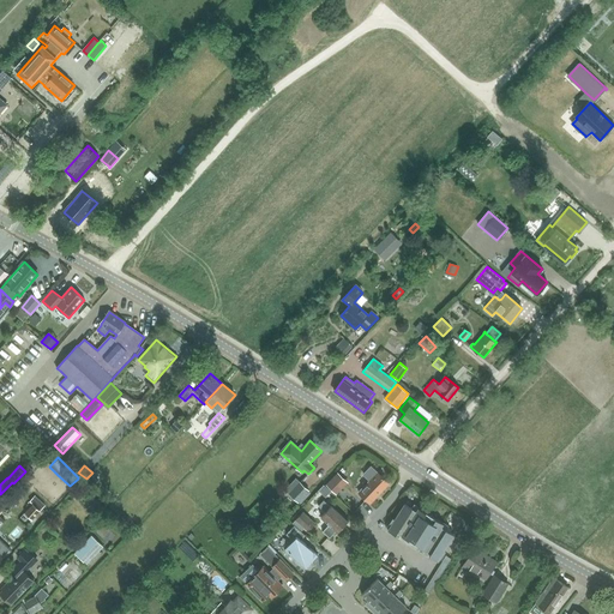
[(359,492),(363,495),(371,503),(389,482),(378,471),(359,492)]
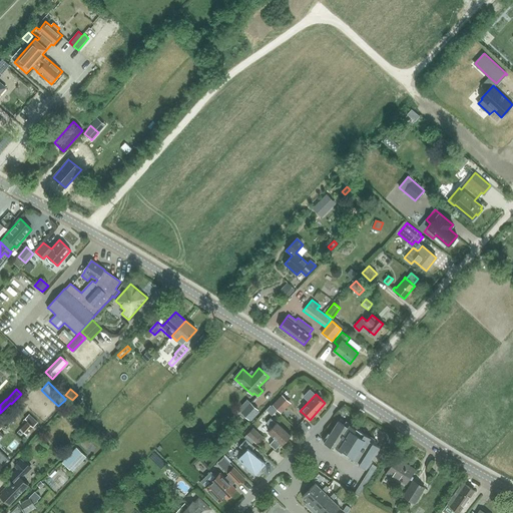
[(273,405),(282,414),(289,406),(280,398),(273,405)]
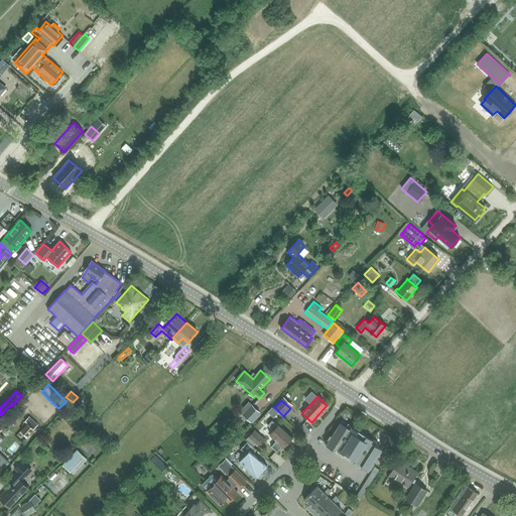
[(244,415),(251,422),(259,412),(252,406),(244,415)]
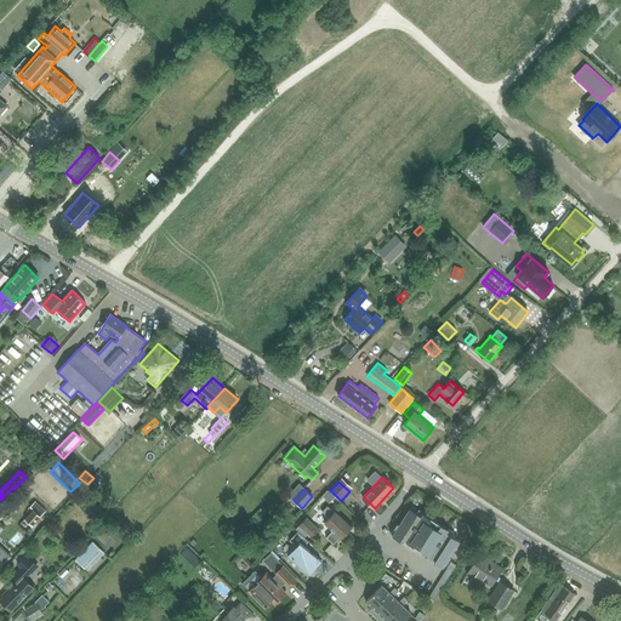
[(34,501),(29,506),(33,510),(36,512),(41,506),(34,501)]
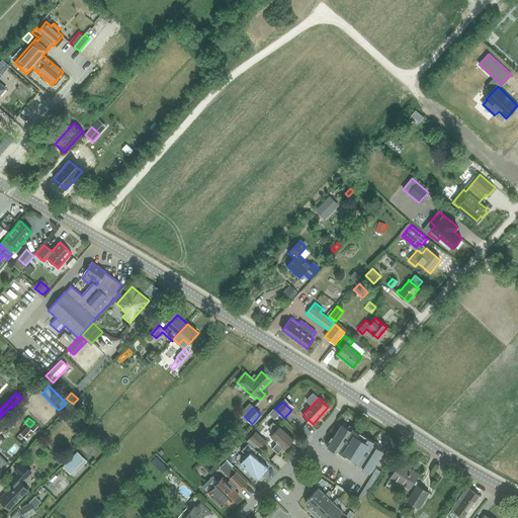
[(87,428),(79,419),(74,424),(81,433),(87,428)]
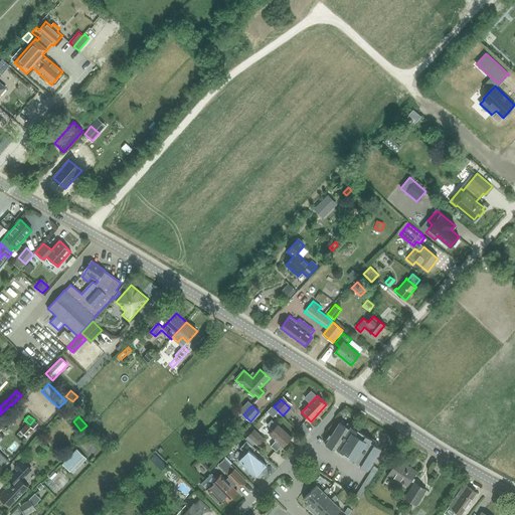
[(272,419),(268,424),(273,430),(270,434),(276,440),(271,446),(277,451),(282,446),(284,447),(292,438),(279,425),(278,425),(272,419)]
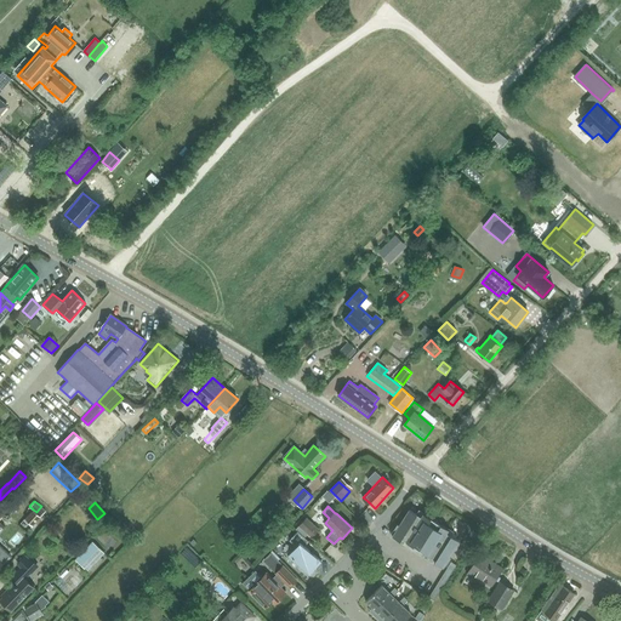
[(33,510),(26,519),(33,525),(43,514),(39,512),(38,513),(36,512),(33,510)]
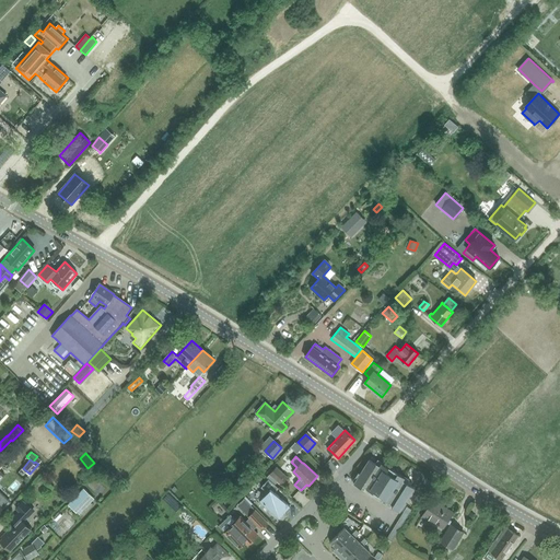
[(362,486),(373,492),(393,505),(392,506),(398,511),(413,487),(403,480),(404,477),(382,463),(380,466),(369,459),(353,483),(361,488),(362,486)]
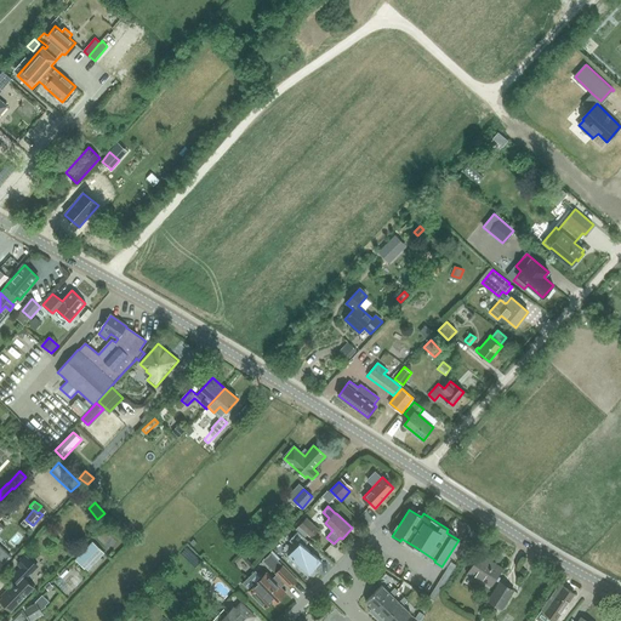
[(300,525),(312,537),(319,530),(307,518),(300,525)]
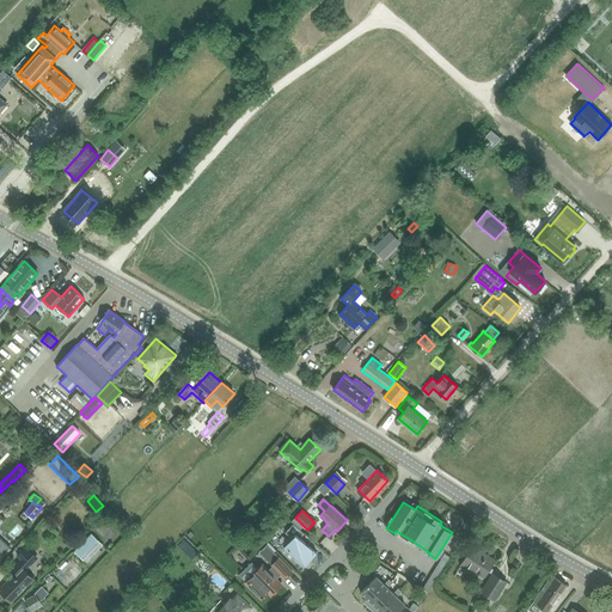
[(283,546),(305,565),(317,552),(300,538),(305,533),(293,522),(286,532),(292,538),(283,546)]
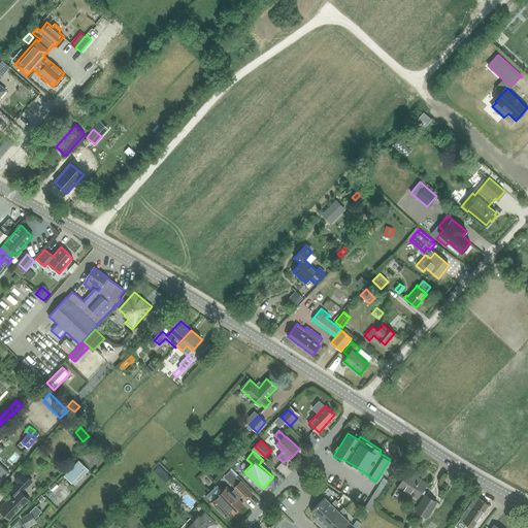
[(70,470),(65,476),(74,486),(89,470),(79,461),(70,470)]
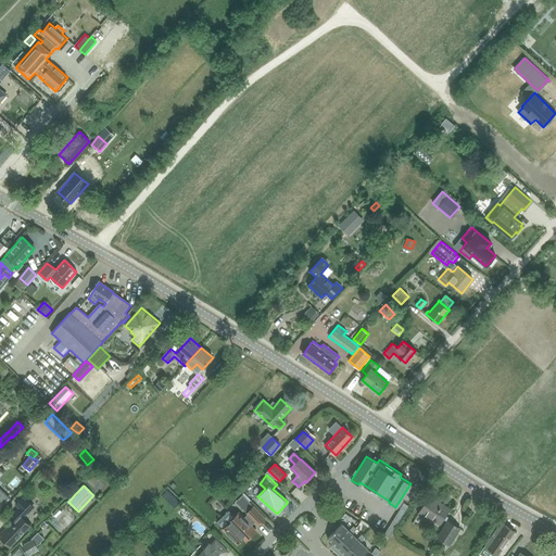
[(427,516),(441,525),(451,508),(430,495),(418,514),(426,518),(427,516)]
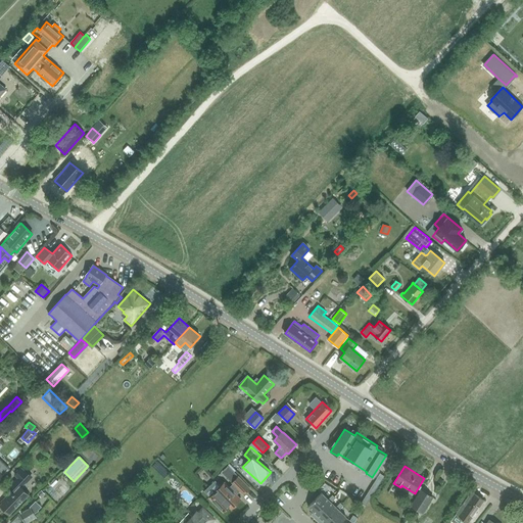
[(13,474),(18,478),(10,487),(14,491),(1,506),(9,514),(29,494),(21,487),(33,476),(26,469),(24,471),(20,467),(13,474)]
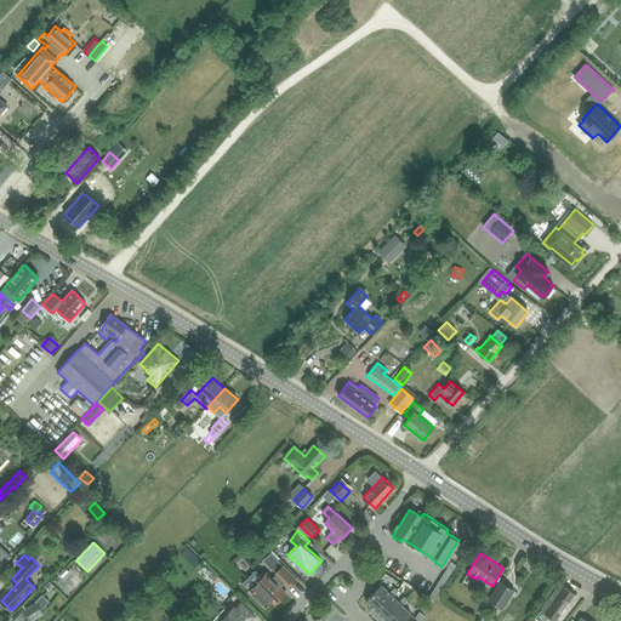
[(428,597),(434,600),(456,565),(451,562),(428,597)]
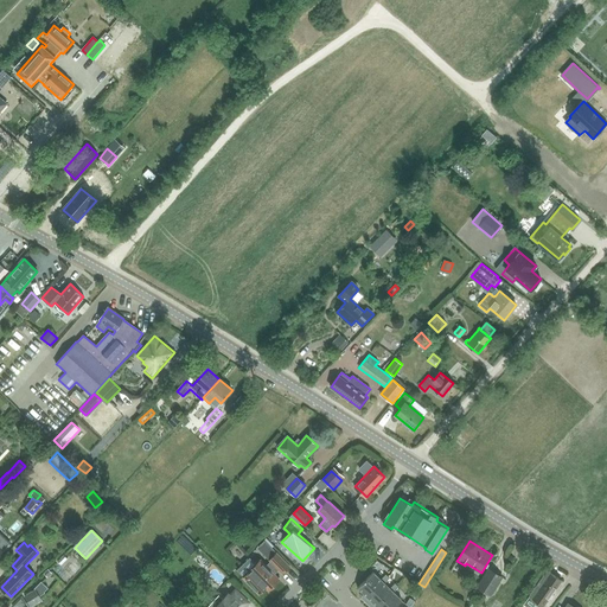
[(291,567),(276,551),(268,560),(269,561),(279,570),(282,575),(291,567)]
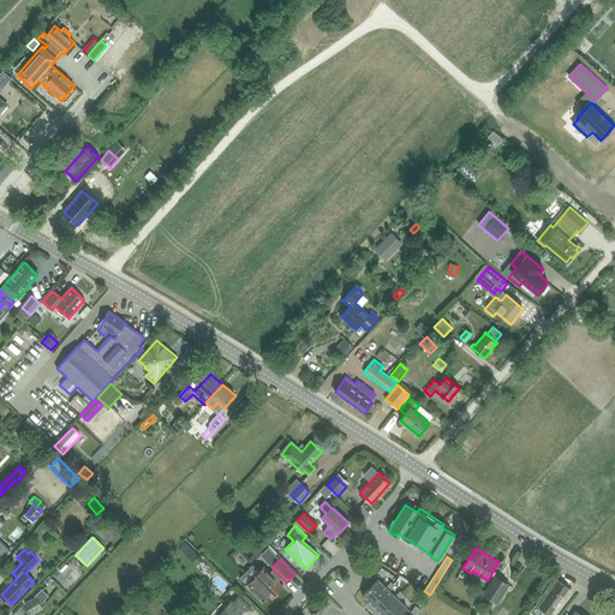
[(246,584),(246,585),(256,595),(255,596),(262,602),(269,595),(272,598),(273,596),(274,596),(276,596),(278,595),(278,592),(282,587),(278,581),(282,578),(273,568),(269,573),(263,568),(260,572),(246,584)]
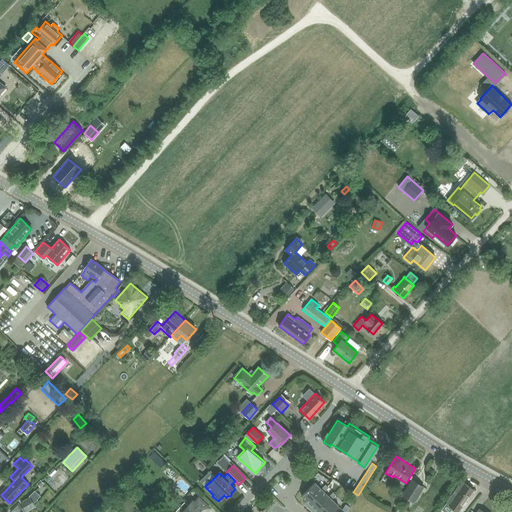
[(402,496),(414,503),(424,487),(412,479),(402,496)]
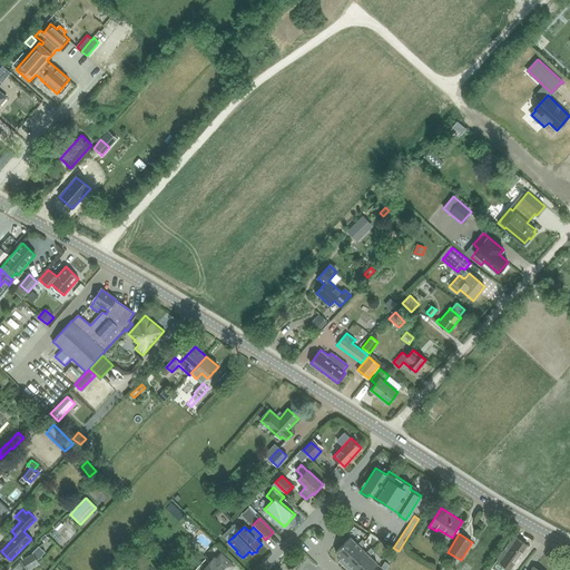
[(351,537),(335,552),(342,558),(344,561),(360,546),(361,548),(365,542),(362,539),(357,544),(351,537)]
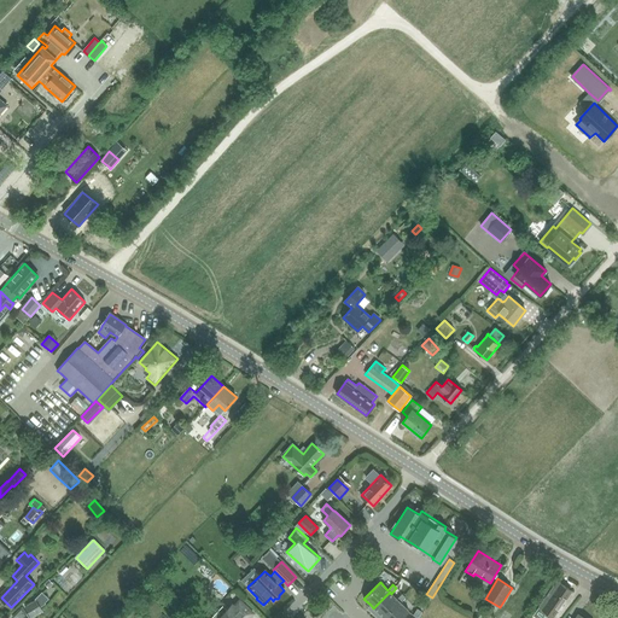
[(540,607),(541,608),(554,617),(571,592),(557,582),(540,607)]
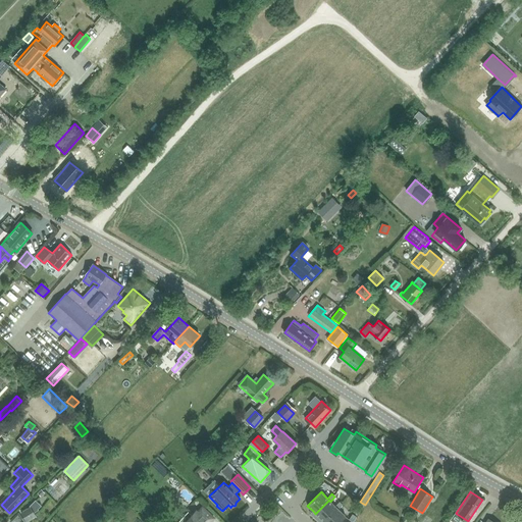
[(38,509),(42,506),(36,500),(30,506),(31,508),(21,513),(27,521),(36,515),(35,513),(39,510),(38,509)]
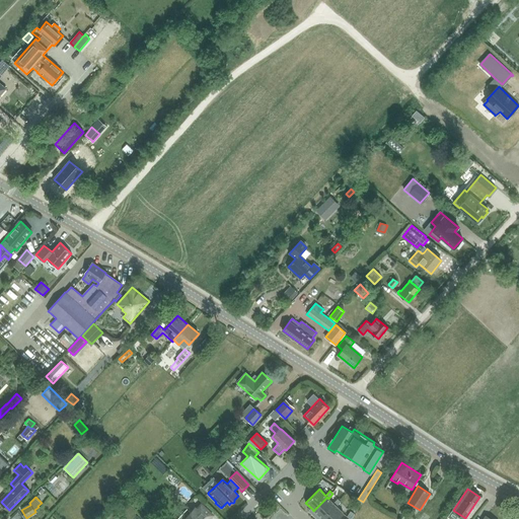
[(327,497),(313,511),(321,518),(336,505),(337,506),(341,502),(338,499),(334,503),(328,499),(327,497)]
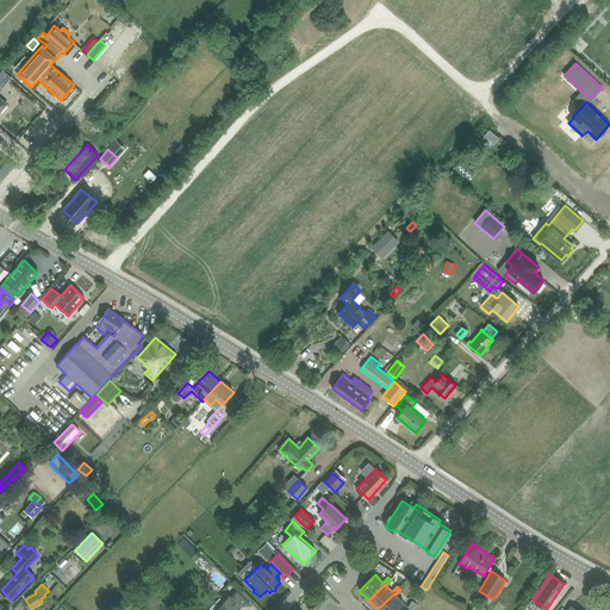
[(207,609),(248,609),(253,605),(236,590),(231,596),(230,593),(224,601),(221,597),(207,609)]
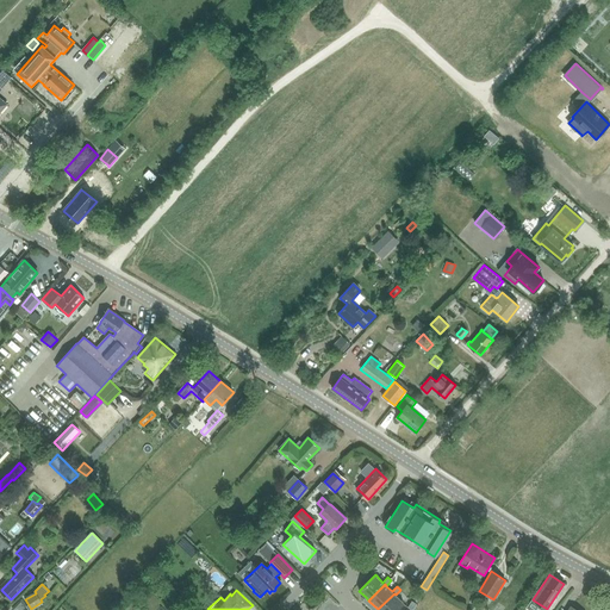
[(394,593),(378,609),(396,609),(404,602),(396,595),(394,593)]
